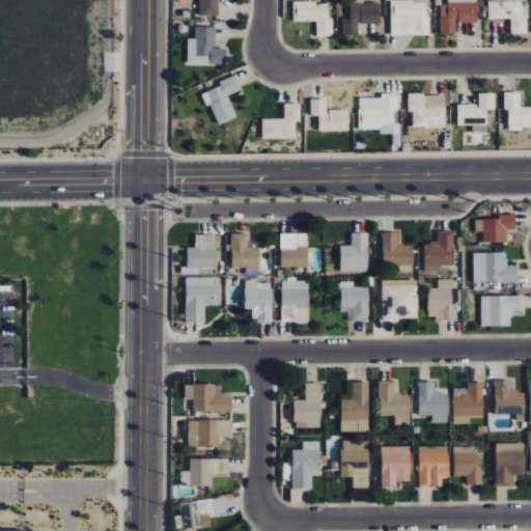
[(198,0),(199,16),(219,16),(218,0),(198,0)]
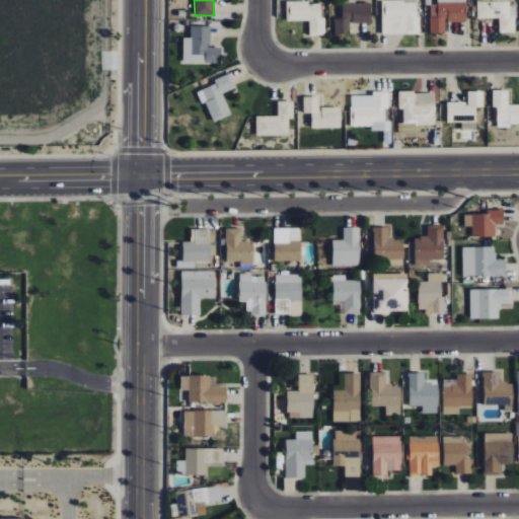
[(381,1),(382,34),(418,34),(417,0),(402,0),(403,1),(381,1)]
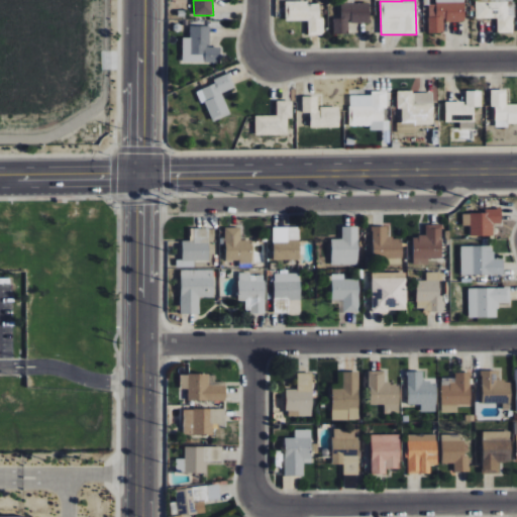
[(463,22),(463,0),(435,0),(435,4),(428,4),(427,33),(443,33),(443,21),(463,22)]
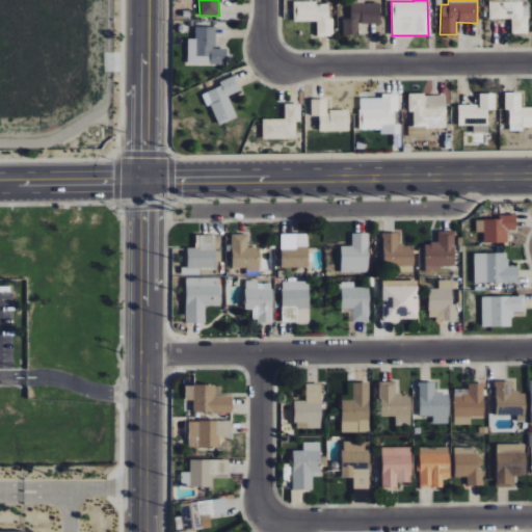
[(511,34),(527,33),(527,16),(523,16),(522,1),(529,1),(528,0),(488,0),(489,19),(511,19),(511,34)]
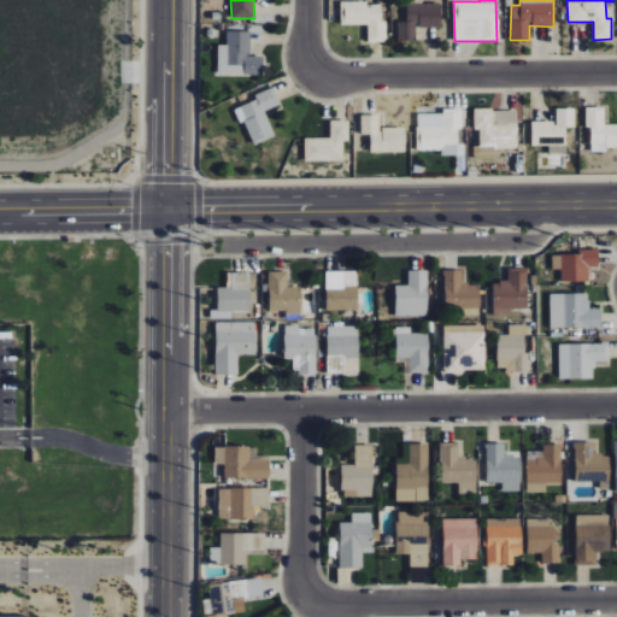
[(341,25),(368,24),(368,42),(385,42),(383,3),(340,4),(341,25)]
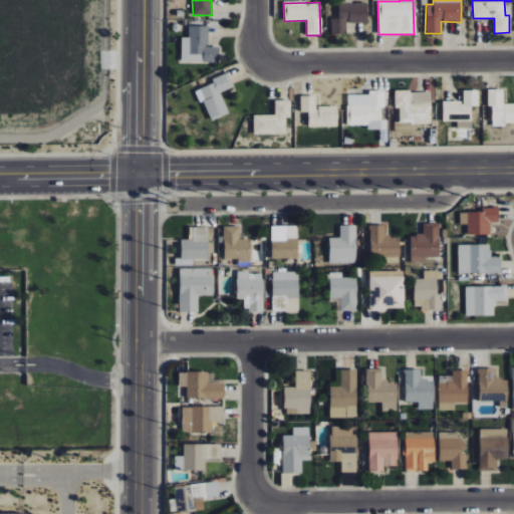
[(366,3),(338,4),(339,18),(331,18),(331,34),(346,34),(346,23),(367,23),(366,3)]
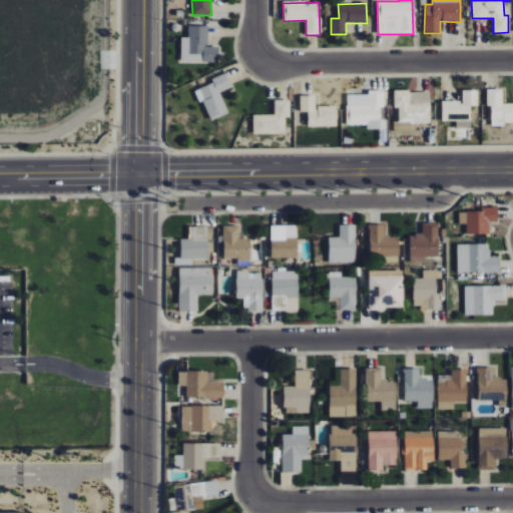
[(181,38),(180,62),(216,63),(217,47),(207,46),(208,26),(188,25),(187,38),(181,38)]
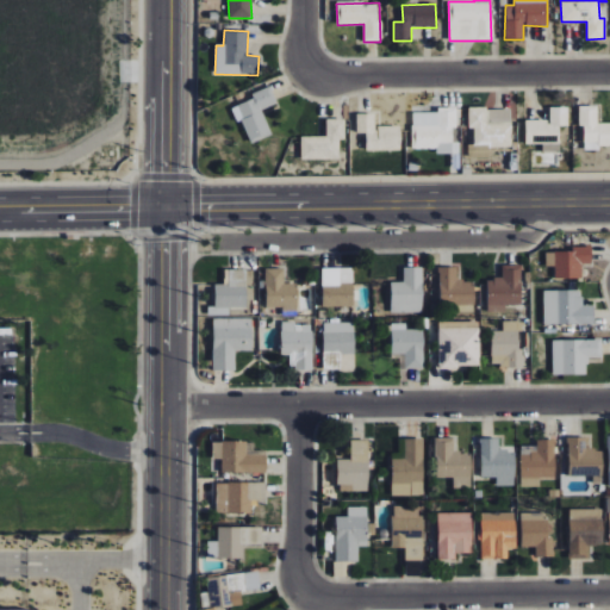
[(271,136),(262,110),(275,104),(269,87),(251,94),(254,99),(235,106),(248,143),(271,136)]
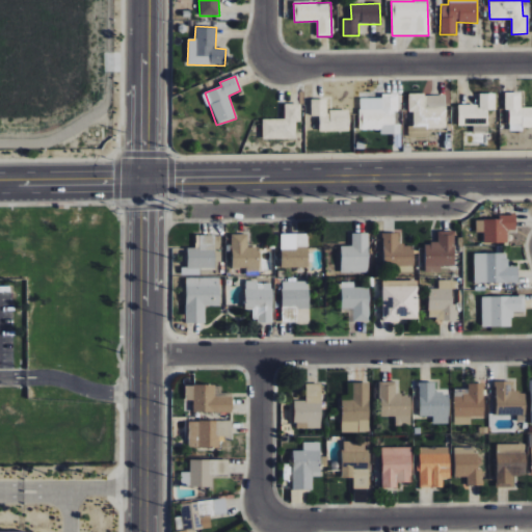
[(531,107),(522,108),(521,92),(505,92),(505,111),(509,111),(509,131),(523,131),(523,128),(531,127),(531,107)]
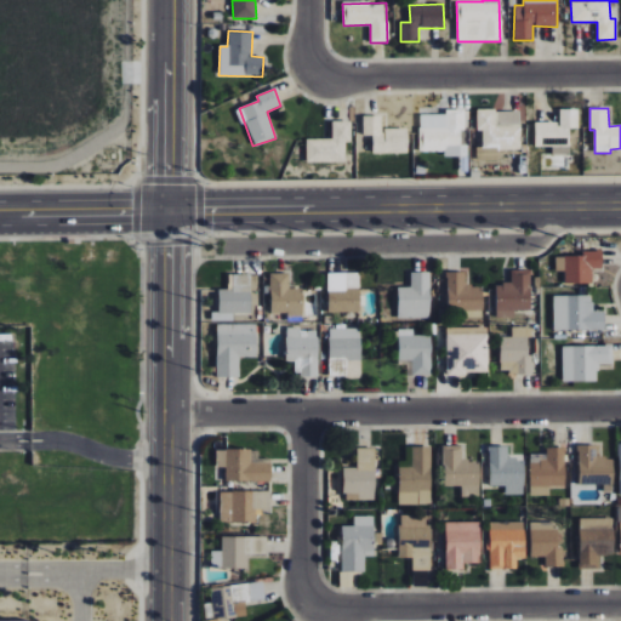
[(419,115),(420,152),(444,151),(444,157),(460,157),(460,129),(465,129),(463,109),(445,110),(445,114),(419,115)]
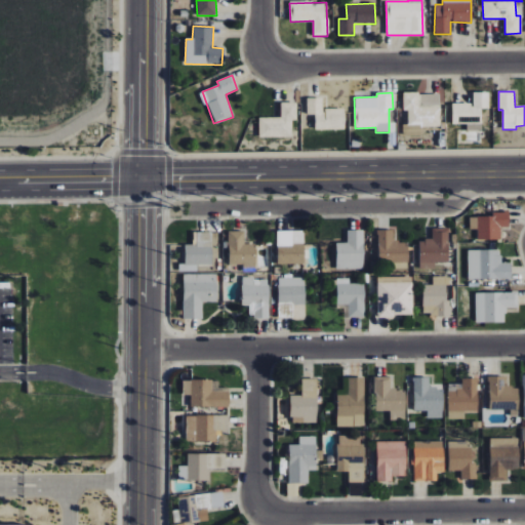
[(452,124),(467,124),(468,131),(482,130),(482,109),(489,109),(488,92),(473,93),(473,104),(452,104),(452,124)]
